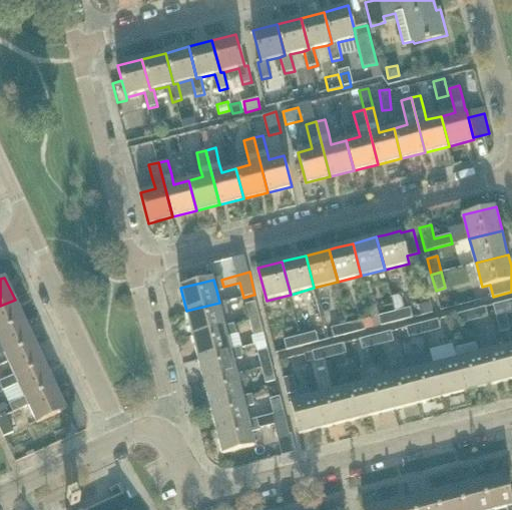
[(381,325),(379,316),(370,281),(363,282),(374,327),(381,325)]
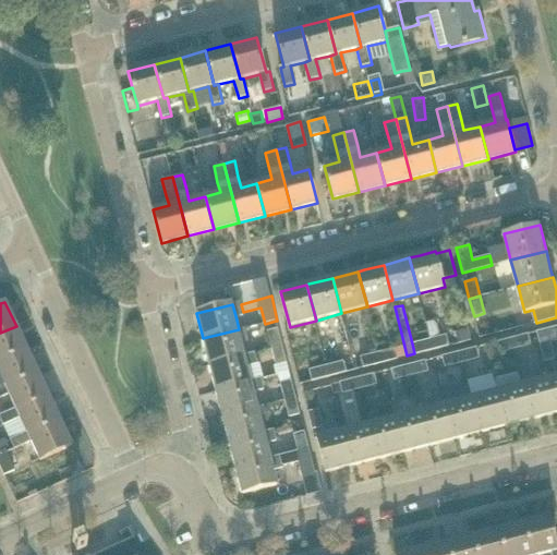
[(556,325),(539,332),(542,344),(540,345),(544,361),(554,358),(551,341),(556,339),(556,325)]
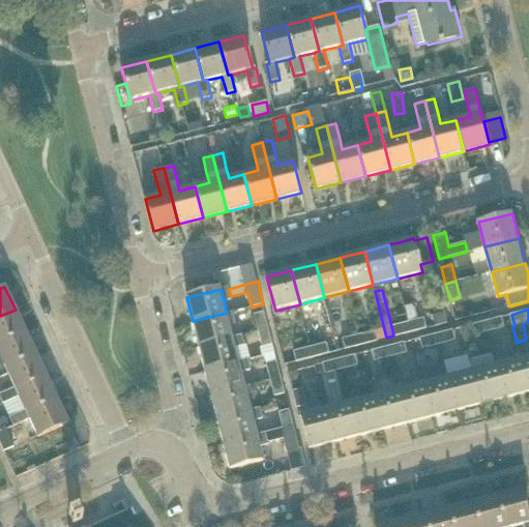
[(0,344),(26,332),(16,310),(0,316),(0,344)]
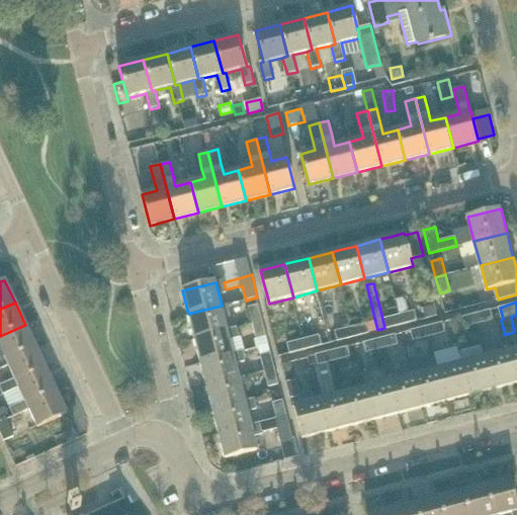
[(231,317),(228,306),(228,305),(222,306),(188,314),(194,338),(228,330),(227,327),(225,318),(231,317)]
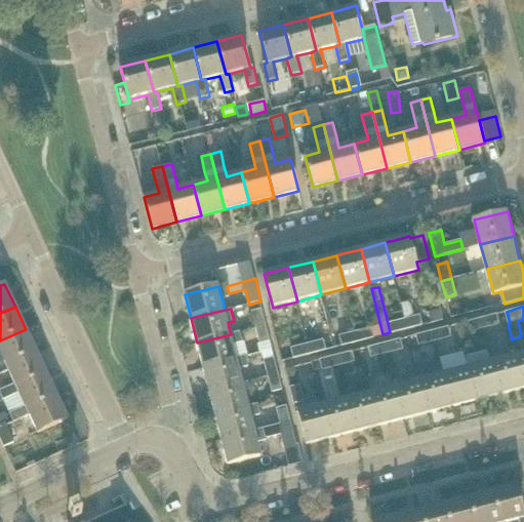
[(255,328),(266,325),(262,309),(251,311),(255,328)]
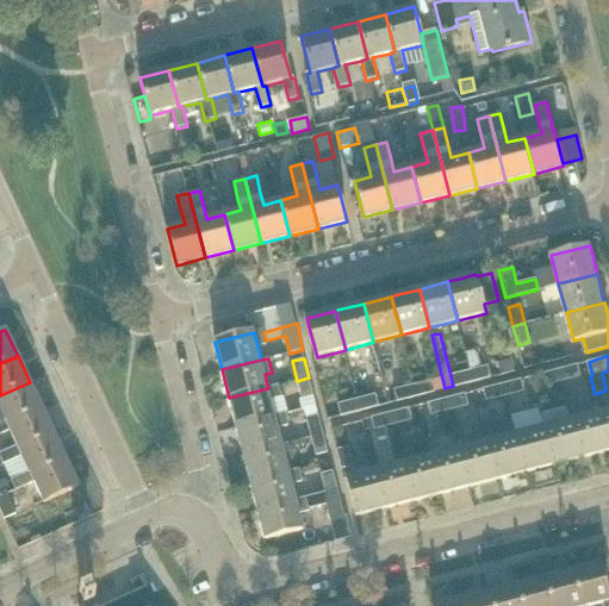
[(560,368),(564,380),(580,375),(577,364),(560,368)]
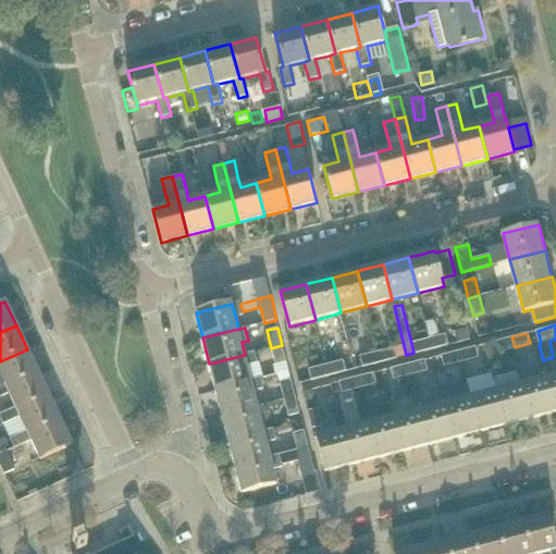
[(441,335),(429,337),(432,348),(447,344),(445,334),(441,335)]
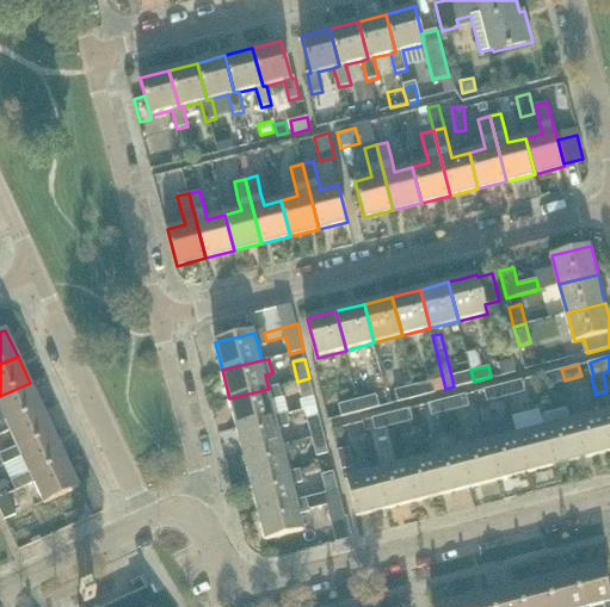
[(543,385),(565,381),(561,369),(541,375),(543,385)]
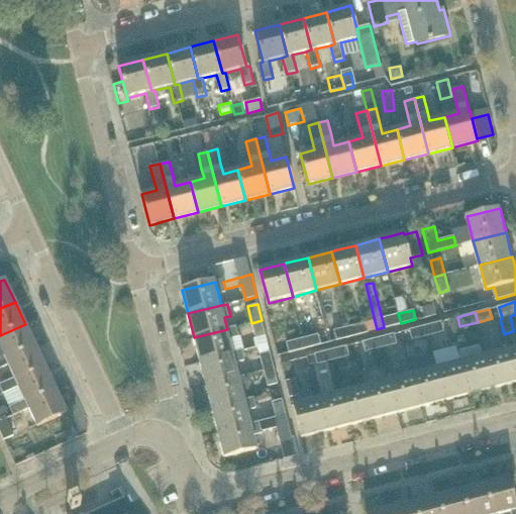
[(401,323),(398,313),(382,318),(384,327),(401,323)]
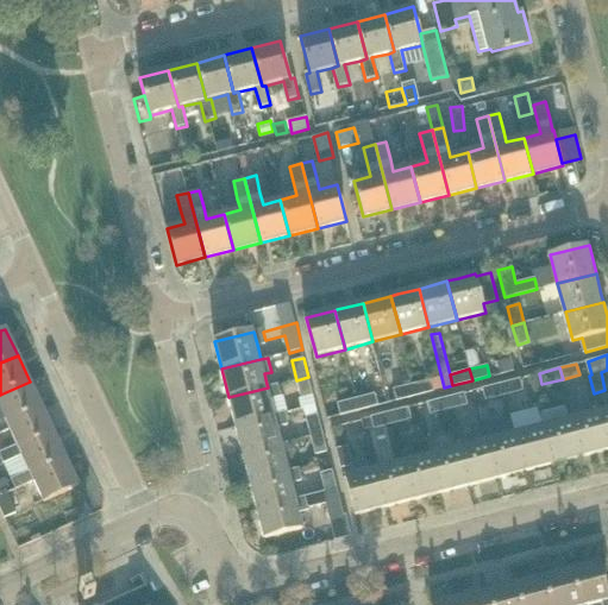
[(301,397),(313,395),(308,377),(296,380),(301,397)]
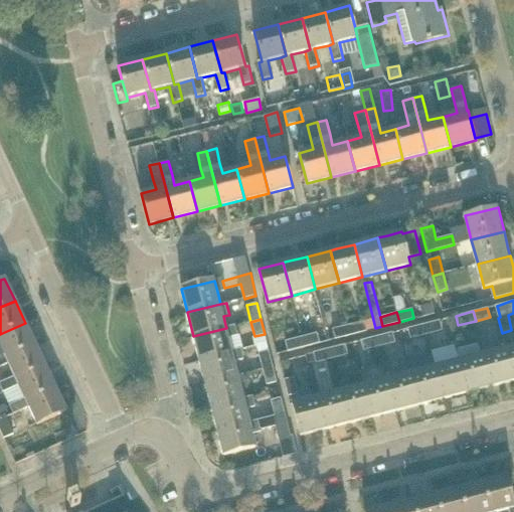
[(349,325),(352,334),(366,330),(364,321),(356,323),(349,325)]
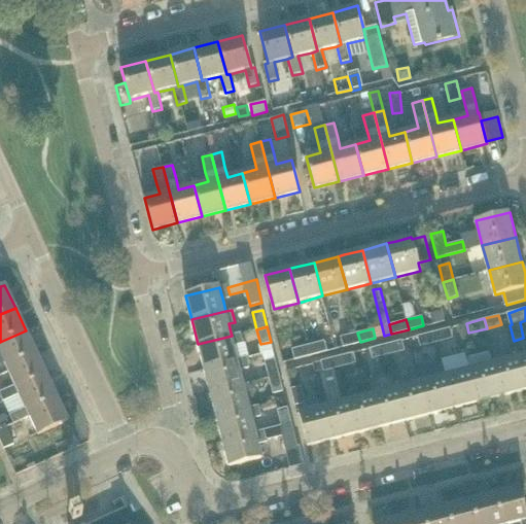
[(436,332),(439,341),(452,338),(450,328),(436,332)]
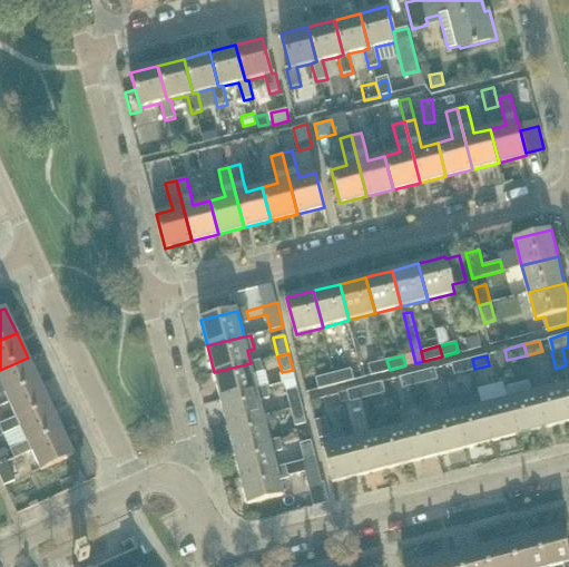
[(0,370),(0,381),(6,393),(7,397),(39,381),(28,358),(0,370)]
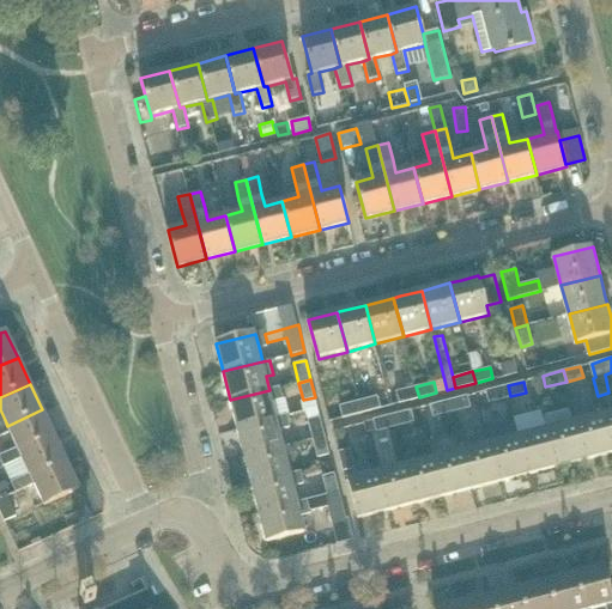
[(230,400),(237,428),(277,418),(277,415),(272,400),(282,397),(279,384),(268,387),(270,390),(230,400)]
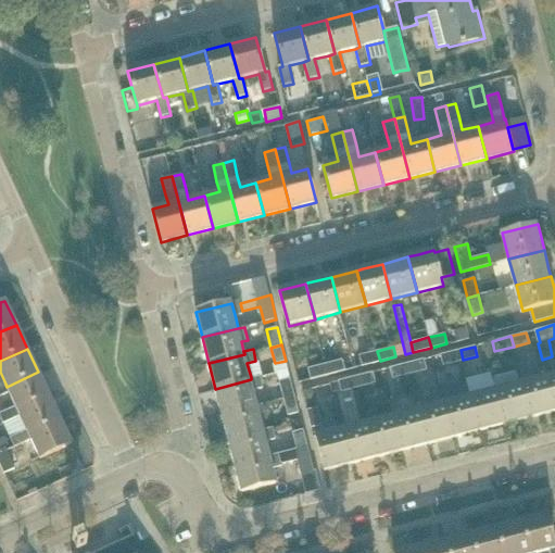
[(443,364),(463,360),(461,350),(440,354),(443,364)]
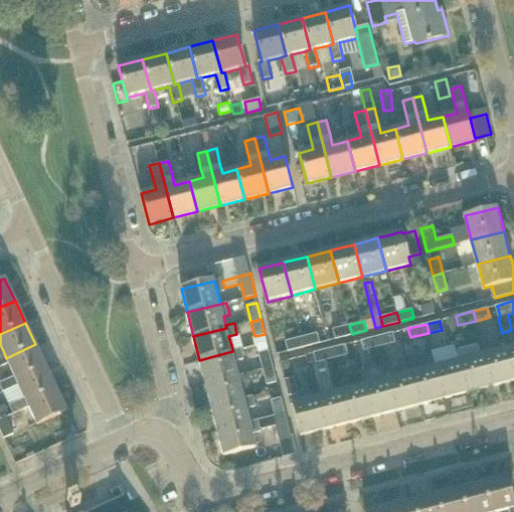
[(335,338),(352,334),(349,325),(333,329),(335,338)]
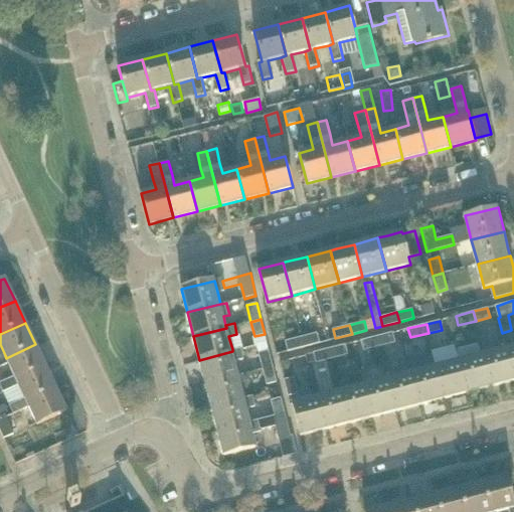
[(378,336),(381,345),(394,342),(392,332),(378,336)]
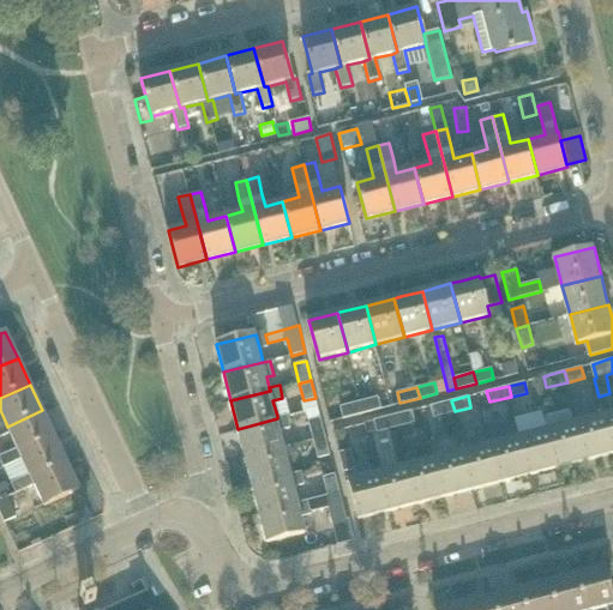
[(360,402),(364,412),(380,408),(378,397),(364,400),(360,402)]
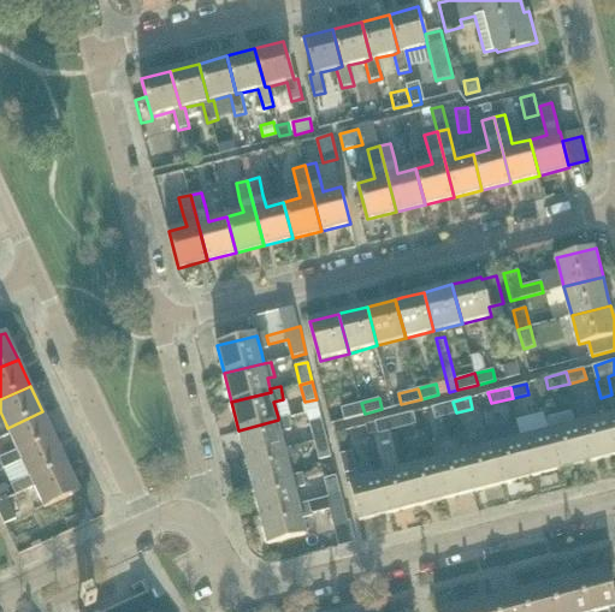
[(435,417),(456,413),(453,402),(431,406),(435,417)]
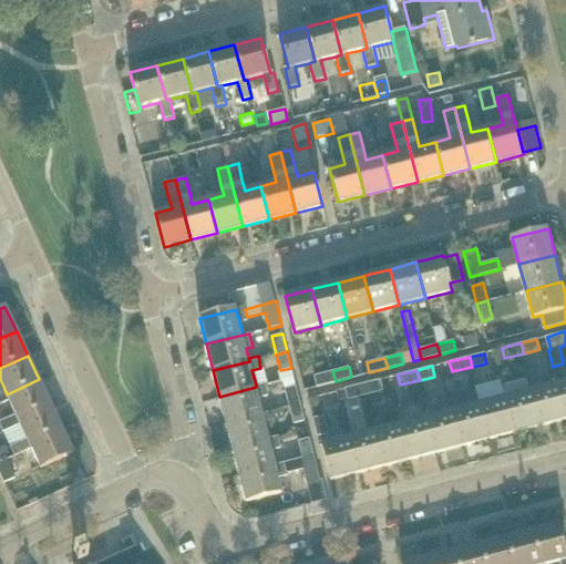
[(317,386),(336,381),(332,371),(315,376),(317,386)]
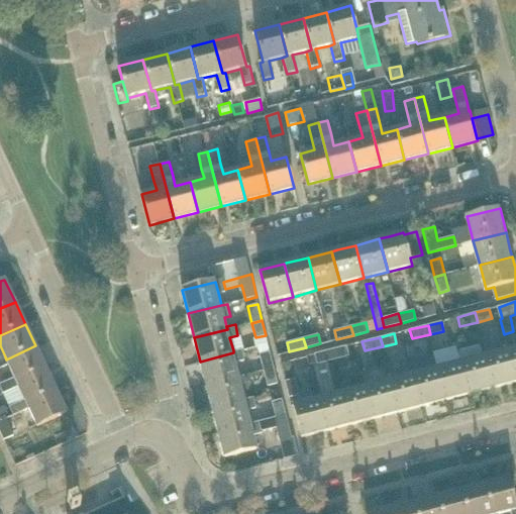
[(46,368),(35,345),(6,360),(5,356),(0,358),(0,370),(9,366),(15,379),(16,382),(46,368)]
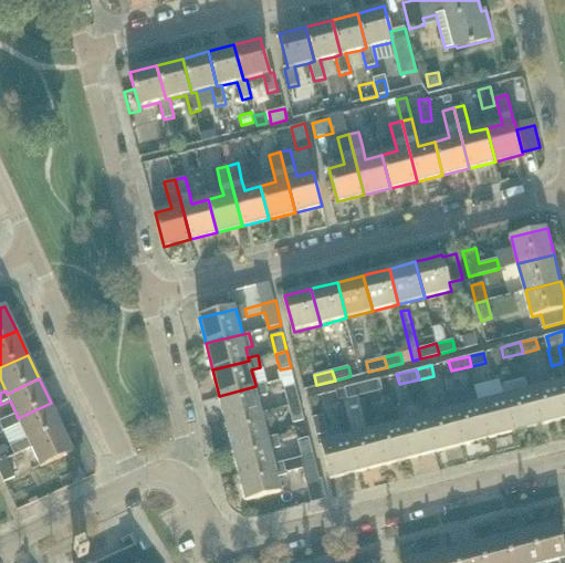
[(364,383),(367,393),(382,389),(379,379),(364,383)]
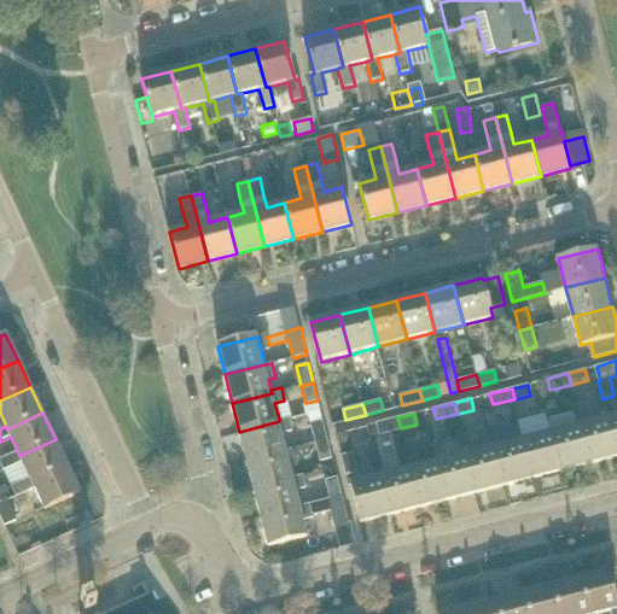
[(563,471),(553,432),(548,414),(519,421),(524,439),(534,478),(563,471)]
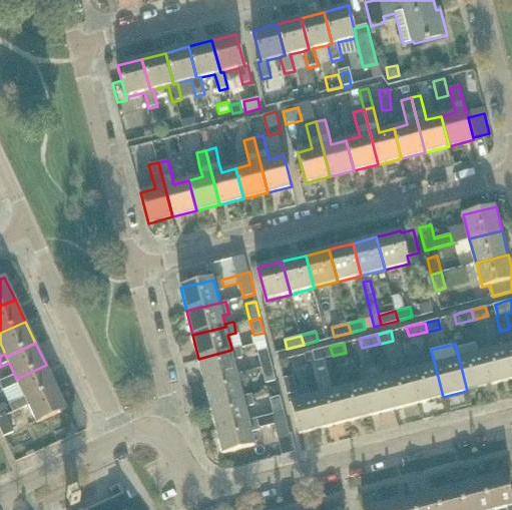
[(242,357),(240,349),(239,346),(231,348),(231,350),(198,359),(204,383),(237,374),(233,359),(242,357)]
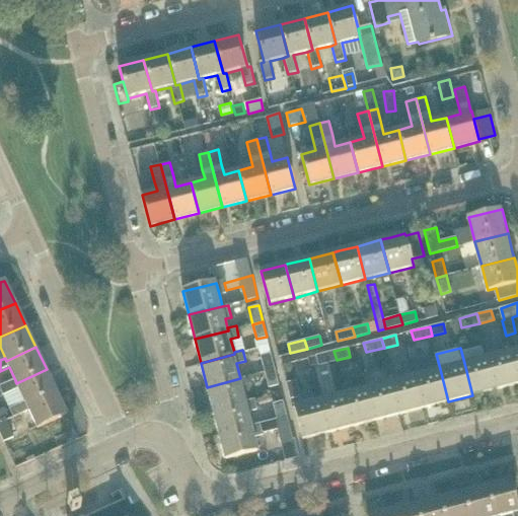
[(318,365),(337,360),(334,351),(316,355),(318,365)]
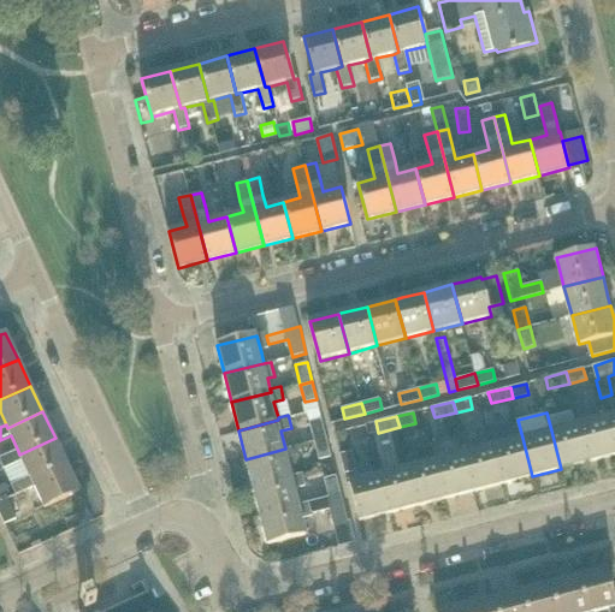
[(589,462),(614,453),(614,443),(608,416),(579,423),(589,462)]
